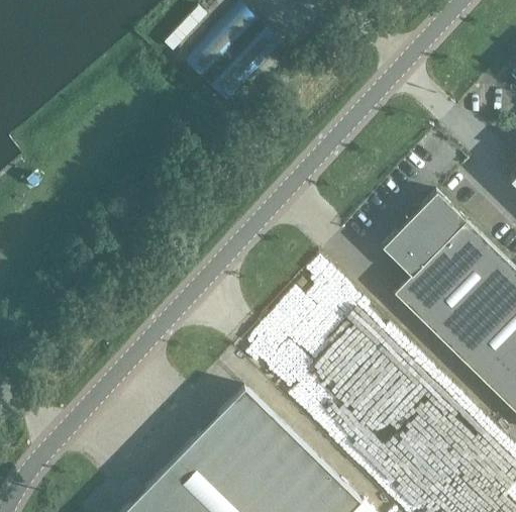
[(239,4),(184,64),(228,105),(284,46),(239,4)]
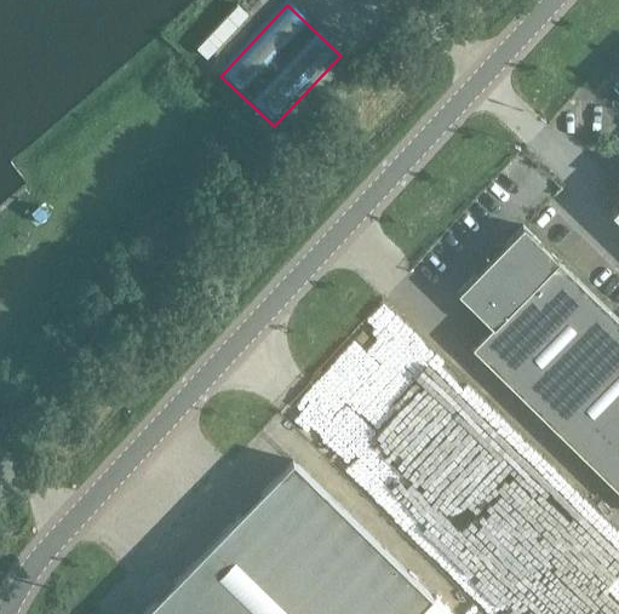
[(238,11),(196,55),(206,64),(247,21),(238,11)]
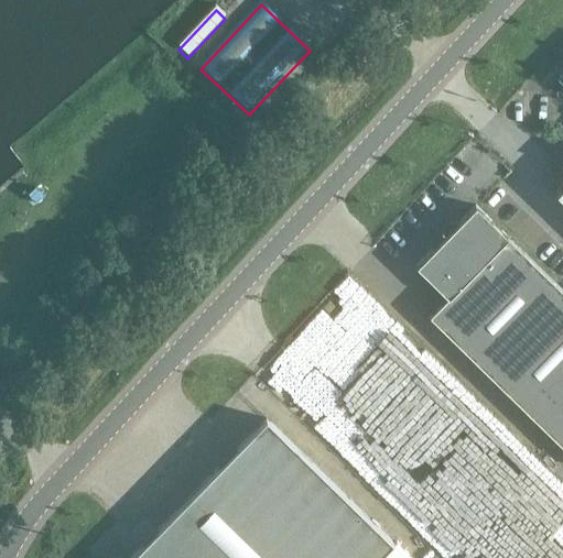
[(215,106),(222,111),(228,104),(222,97),(215,106)]
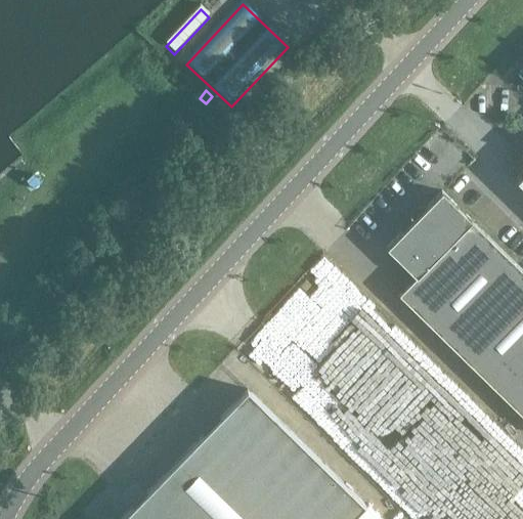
[(33,179),(26,186),(34,195),(41,187),(33,179)]
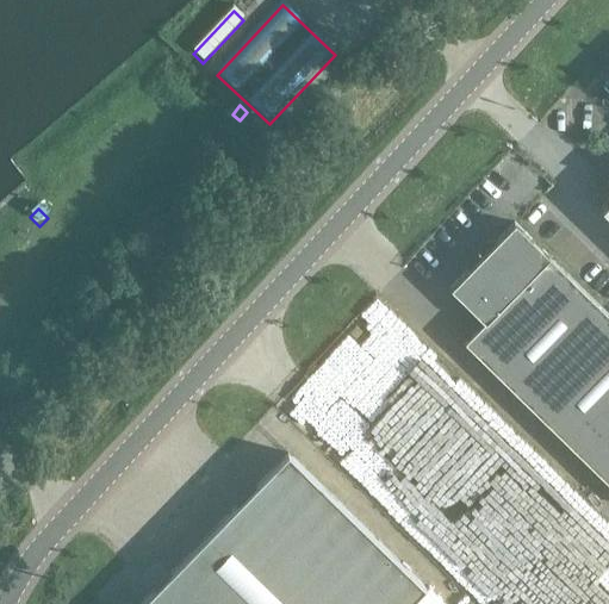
[(608,319),(515,229),(451,294),(484,327),(465,348),(608,489),(608,319)]
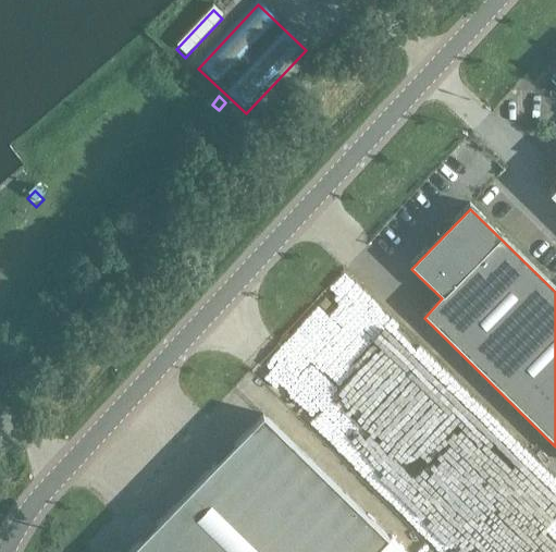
[(379,551),(388,542),(263,419),(133,551),(379,551)]
